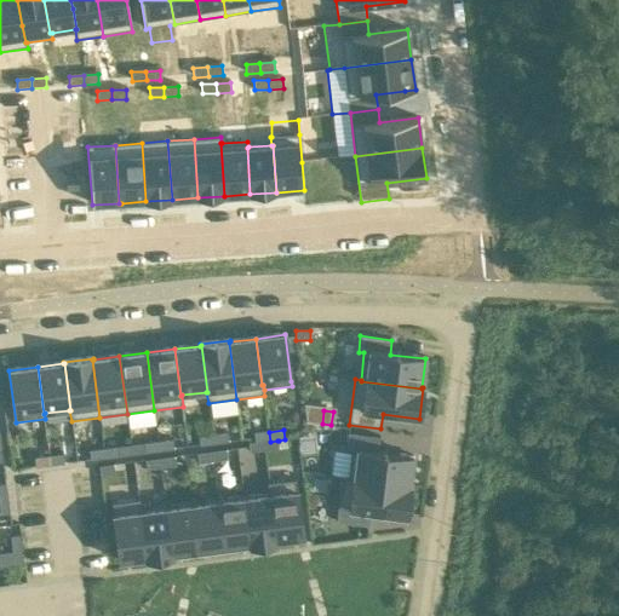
[(270,442),(269,432),(254,433),(256,443),(263,442),(270,442)]
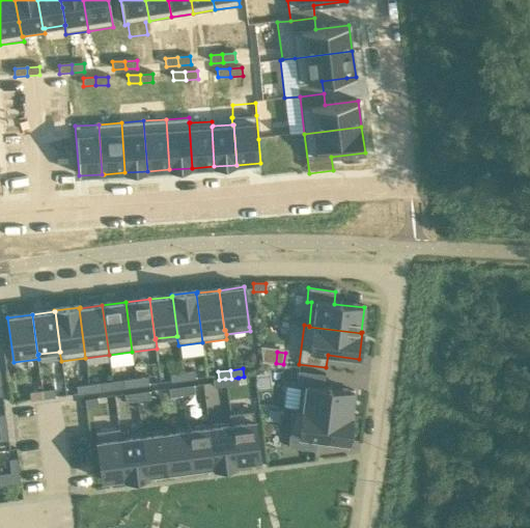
[(195,371),(183,373),(184,382),(196,380),(195,371)]
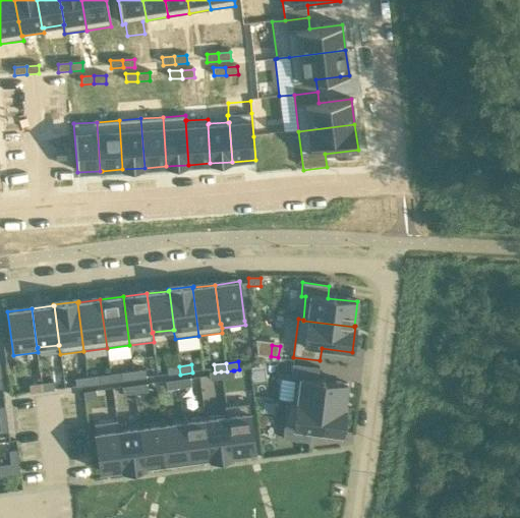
[(295,379),(292,402),(292,403),(344,410),(344,409),(347,385),(318,381),(320,368),(292,365),(291,379),(295,379)]
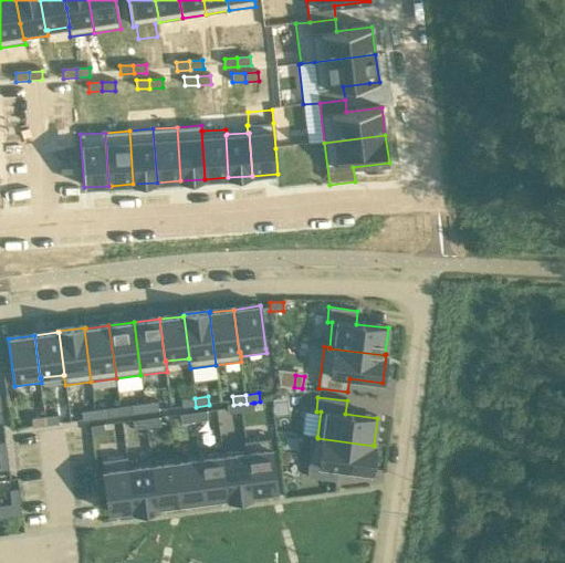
[(182,408),(196,407),(195,398),(181,399),(182,408)]
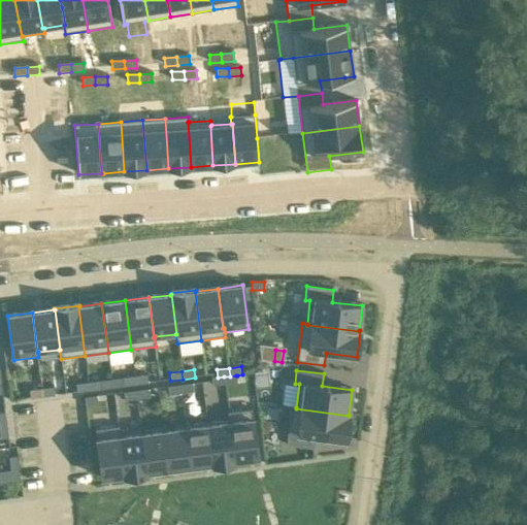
[(147,375),(135,378),(136,386),(149,384),(147,375)]
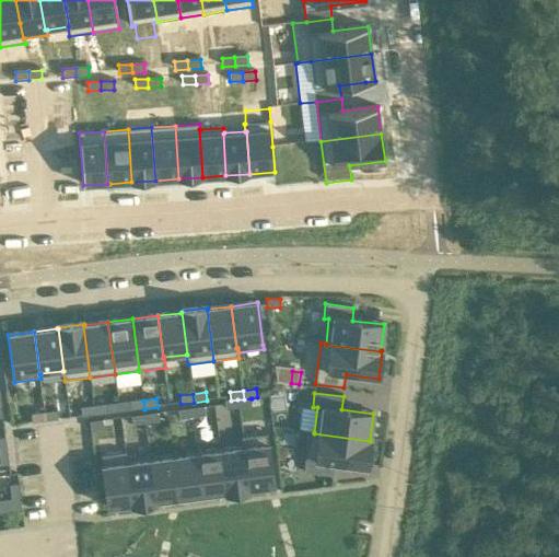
[(251,398),(244,399),(237,399),(240,409),(253,407),(252,398),(251,398)]
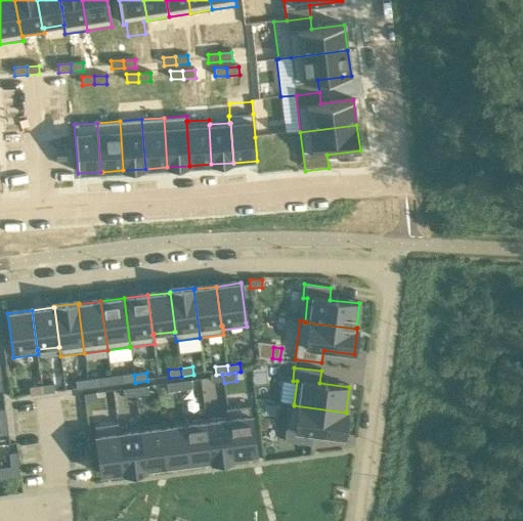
[(216,375),(210,376),(211,384),(224,383),(222,374),(216,375)]
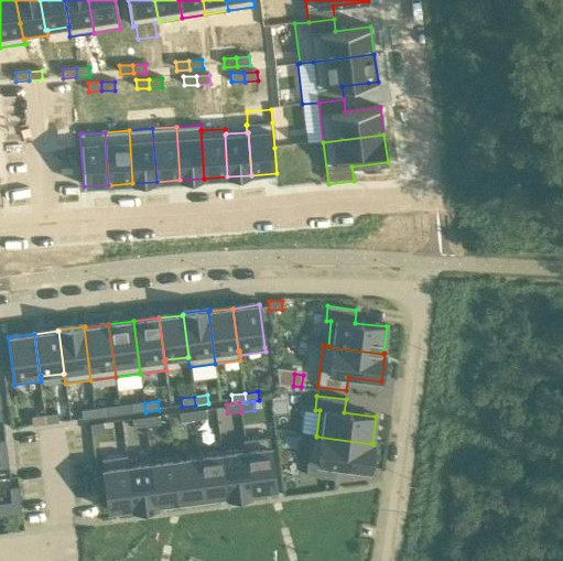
[(132,413),(145,412),(144,403),(131,405),(132,413)]
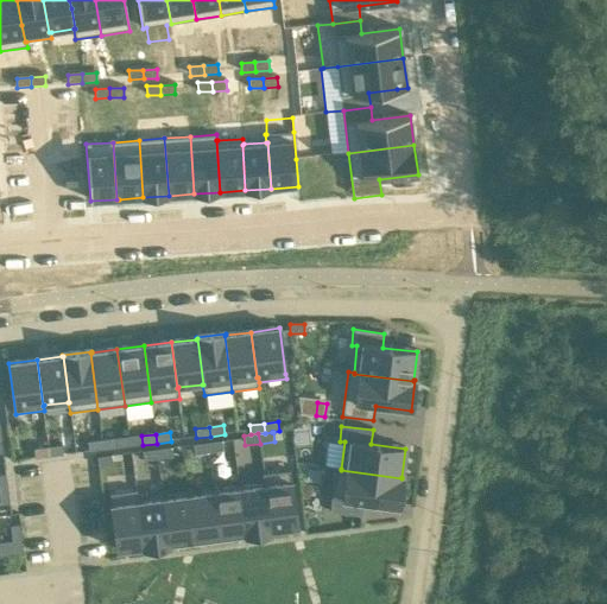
[(117,439),(102,442),(103,451),(118,449),(117,439)]
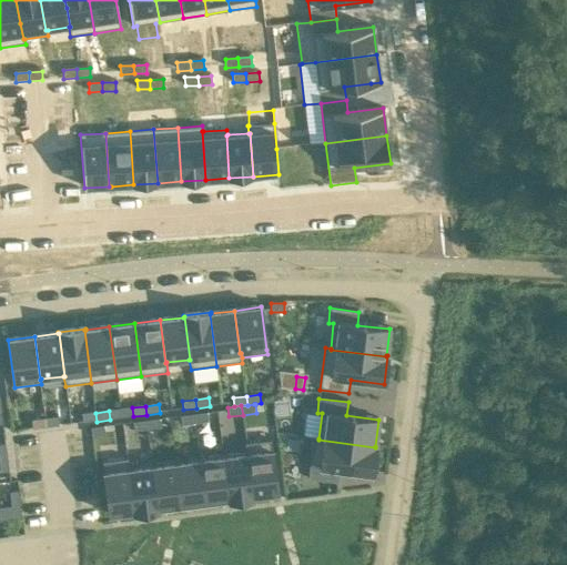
[(83,423),(97,422),(95,413),(82,414),(83,423)]
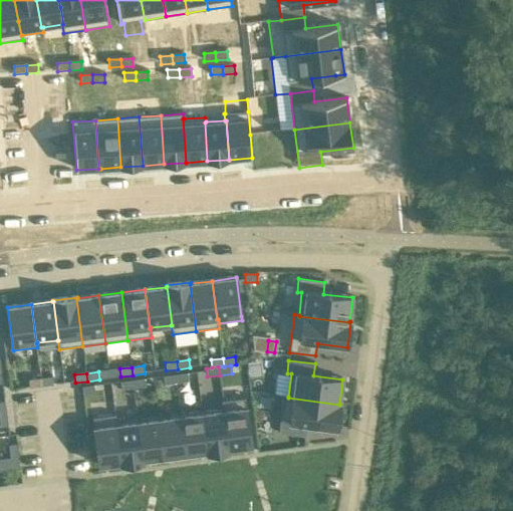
[(176,375),(177,384),(189,382),(188,373),(176,375)]
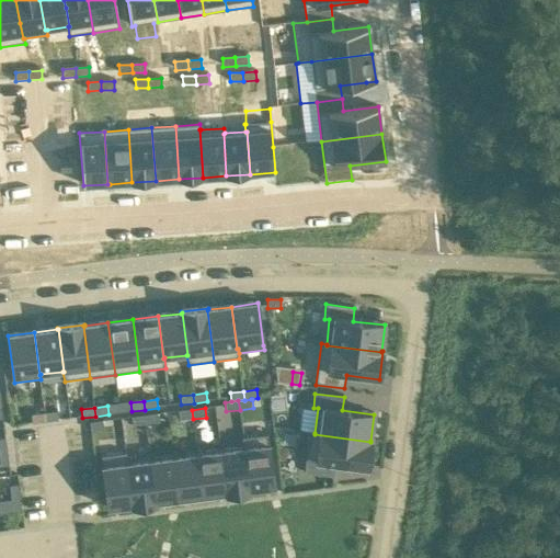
[(193,419),(192,410),(179,412),(180,421),(193,419)]
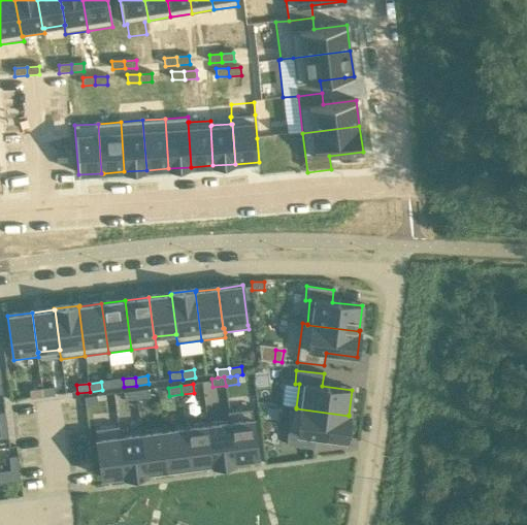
[(54,388),(41,390),(43,398),(56,396),(54,388)]
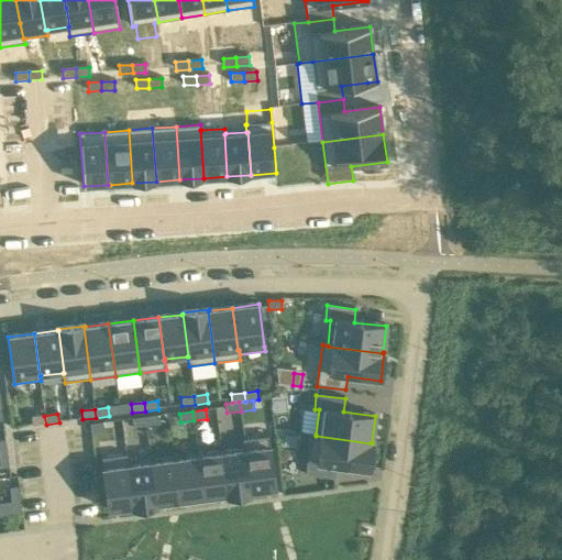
[(46,425),(44,416),(32,417),(33,426),(46,425)]
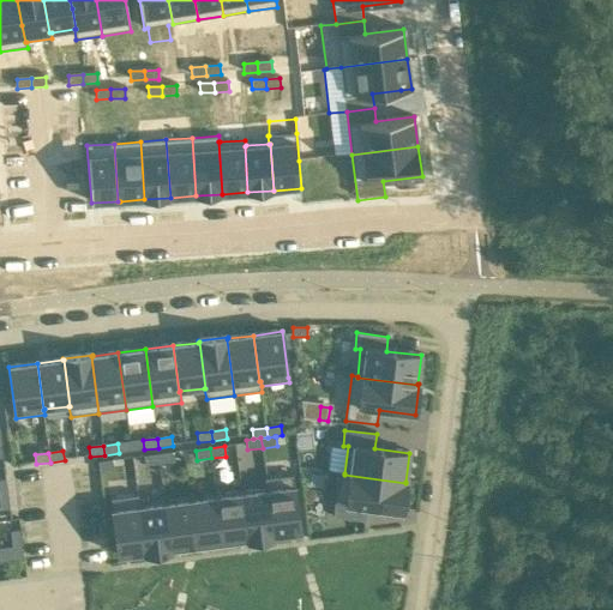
[(173,453),(158,456),(160,465),(174,463),(173,453)]
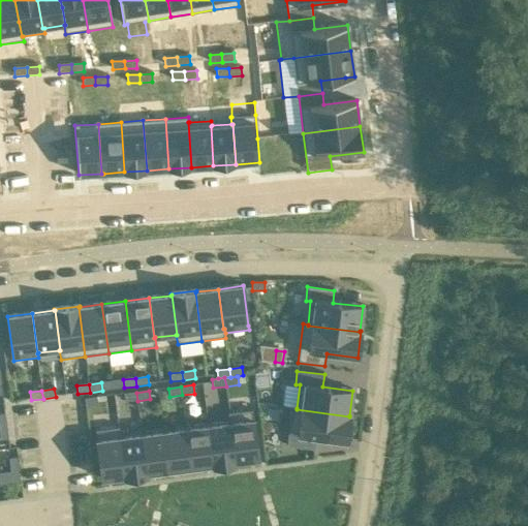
[(137,401),(136,393),(124,394),(125,402),(137,401)]
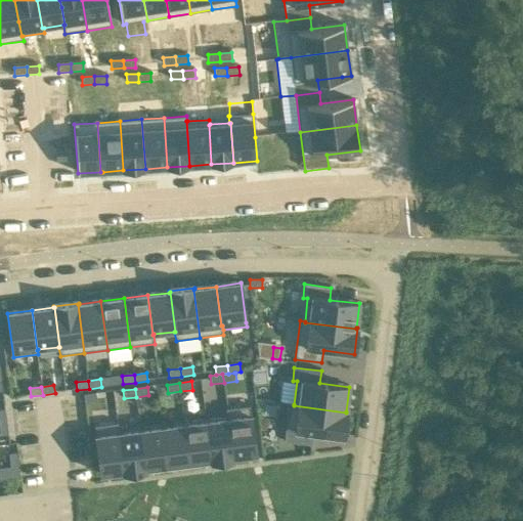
[(84,395),(85,403),(97,402),(96,394),(84,395)]
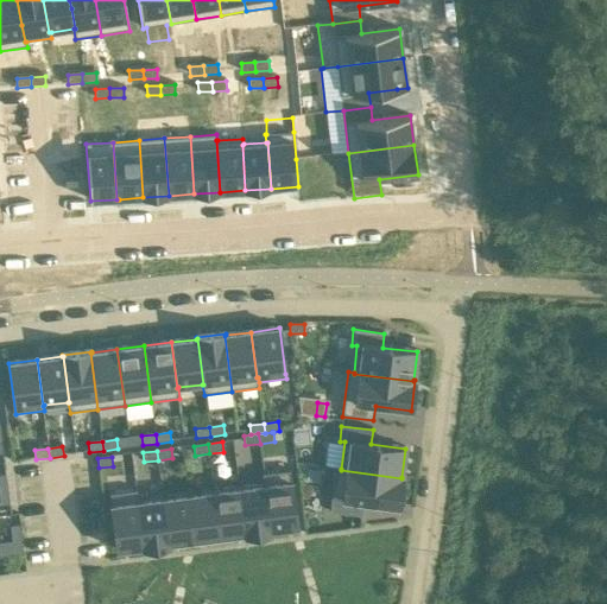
[(403,477),(402,477),(402,478),(341,470),(341,469),(336,469),(330,514),(367,519),(368,504),(399,508),(403,477)]
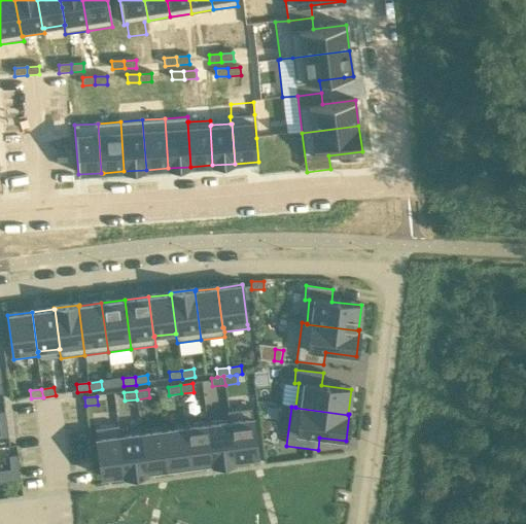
[(228,412),(229,422),(230,422),(235,461),(258,458),(251,409),(228,412)]
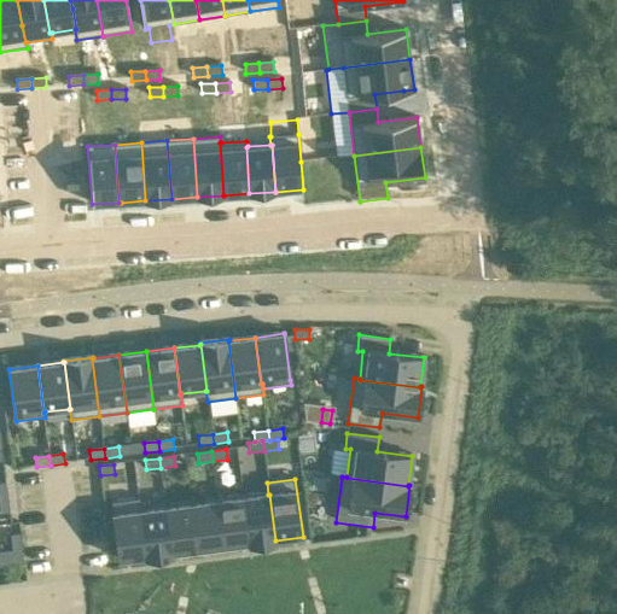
[(269,495),(268,495),(244,497),(250,544),(249,544),(249,545),(277,542),(275,541),(269,495)]
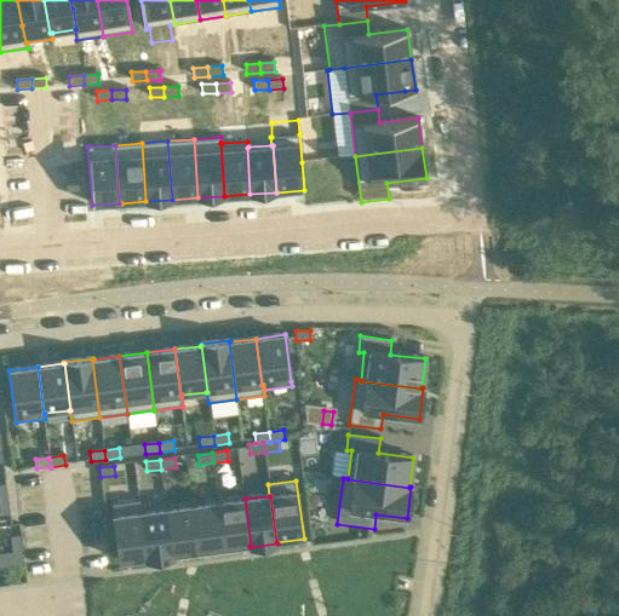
[(251,546),(245,499),(218,502),(224,548),(250,546),(251,546)]
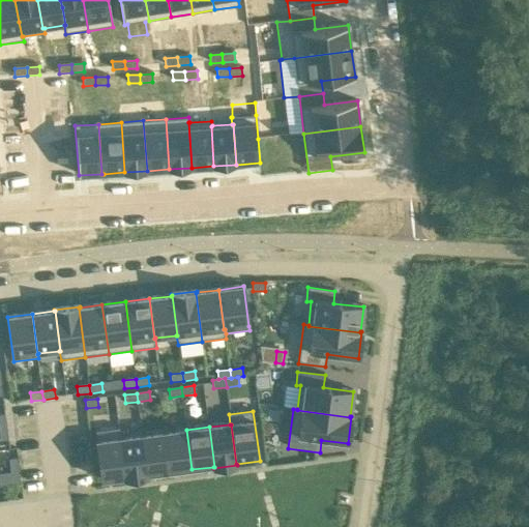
[(7,428),(0,429),(0,437),(0,441),(9,440),(7,428)]
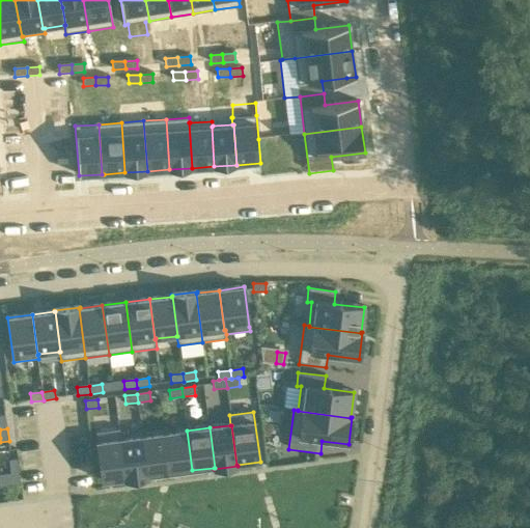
[(103,482),(124,479),(126,479),(119,435),(120,435),(120,429),(95,433),(103,482)]
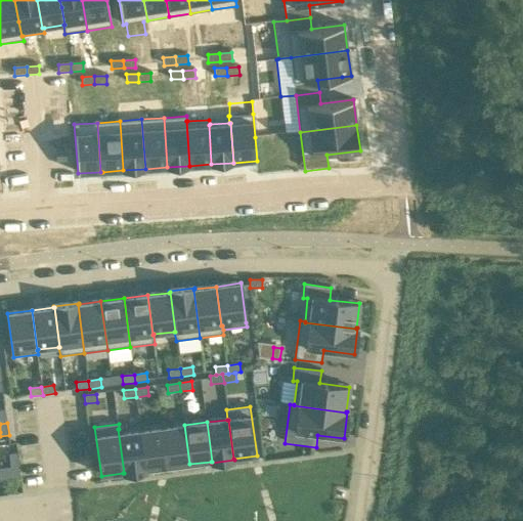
[(163,428),(168,467),(189,464),(184,425),(163,428)]
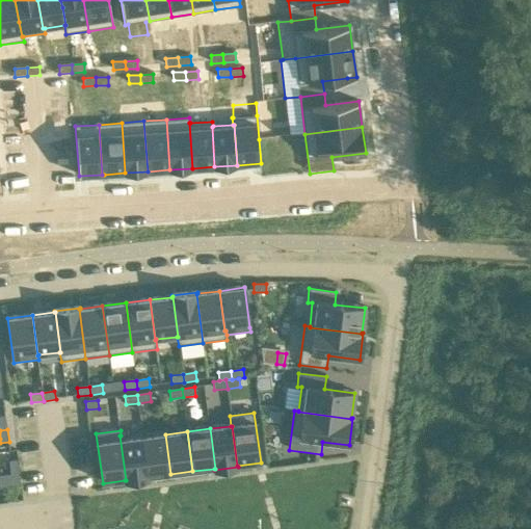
[(126,480),(125,480),(125,481),(149,478),(149,477),(148,477),(142,438),(143,438),(143,432),(121,435),(120,435),(126,480)]
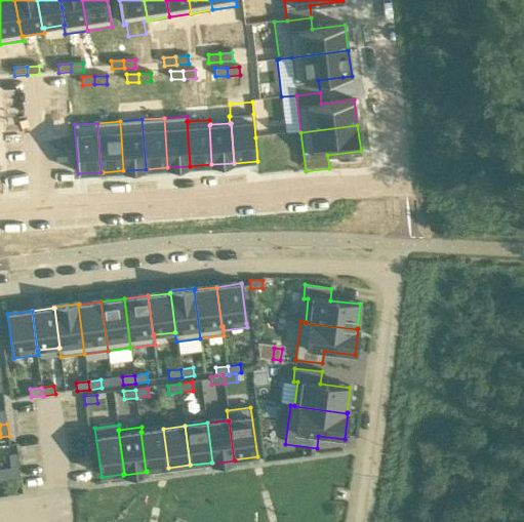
[(163,429),(142,432),(140,432),(146,471),(147,471),(168,468),(163,429)]
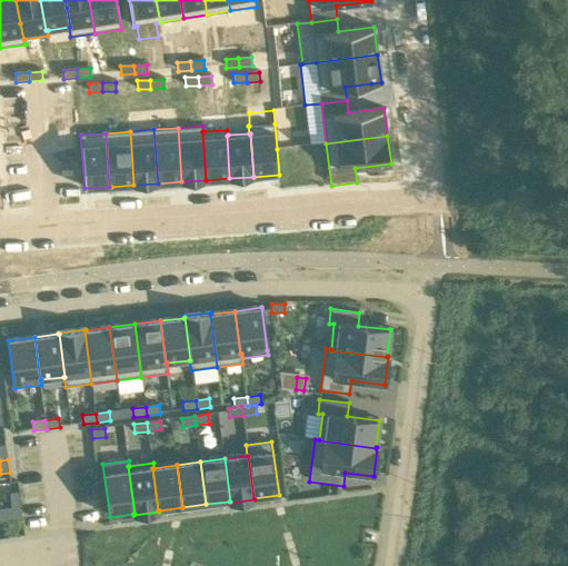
[(10,494),(11,507),(20,506),(19,493),(10,494)]
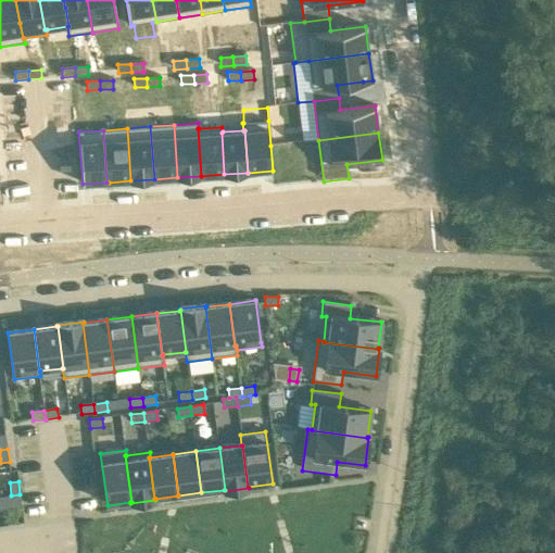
[(22,507),(20,494),(11,495),(13,508),(22,507)]
